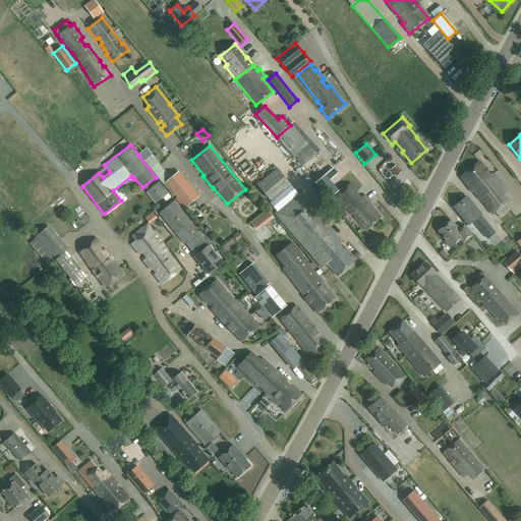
[(160,166),(152,156),(145,162),(153,172),(160,166)]
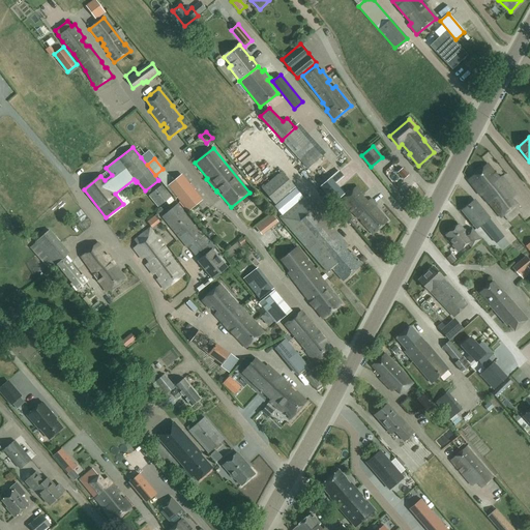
[(500,179),(488,165),(468,179),(479,195),(480,194),(500,218),(504,216),(507,221),(521,210),(512,199),(517,196),(510,187),(502,177),(500,179)]
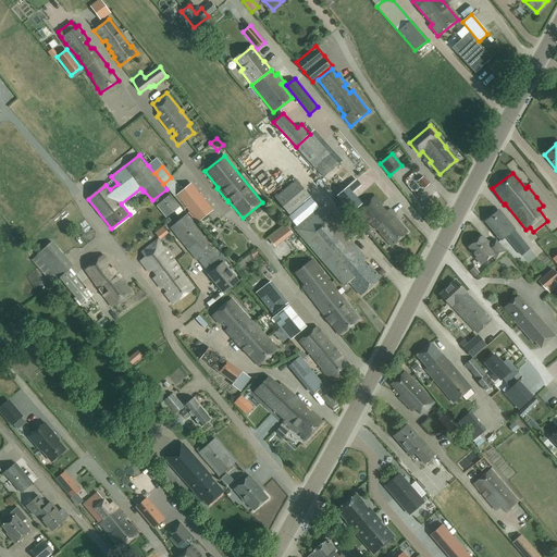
[(423,177),(418,182),(424,188),(429,184),(423,177)]
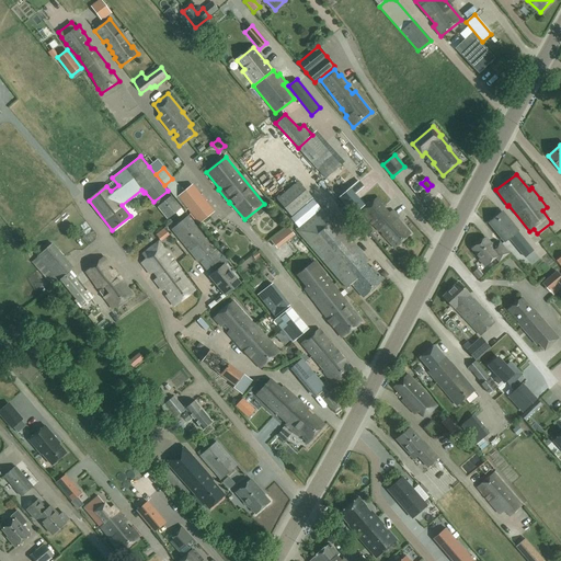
[(316,214),(307,204),(312,198),(298,182),(277,199),(292,216),(289,217),(299,228),(302,233),(300,236),(346,288),(351,284),(363,298),(384,279),(371,266),(369,268),(365,264),(369,261),(334,222),(335,221),(324,207),(316,214)]
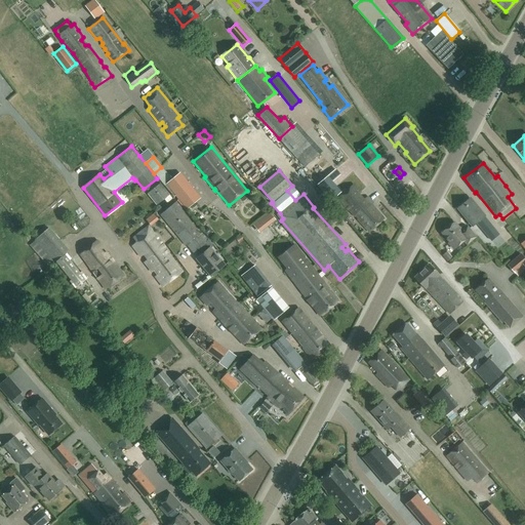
[(186,210),(201,198),(180,172),(166,185),(186,210)]
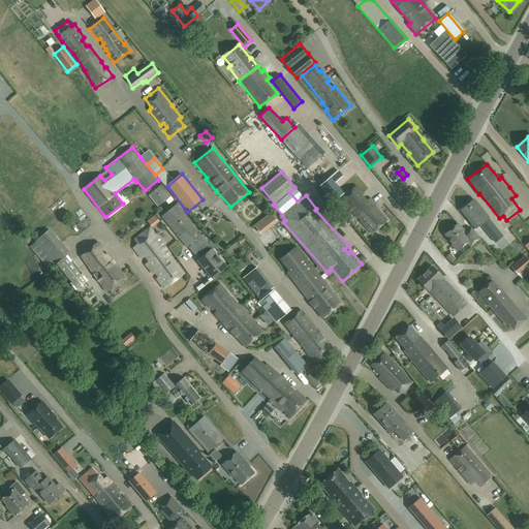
[(331,201),(337,197),(340,193),(336,188),(327,178),(317,186),(331,201)]
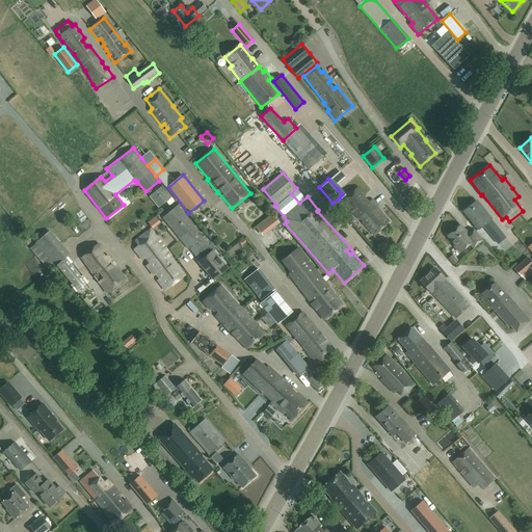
[(158,208),(173,197),(162,185),(149,196),(158,208)]
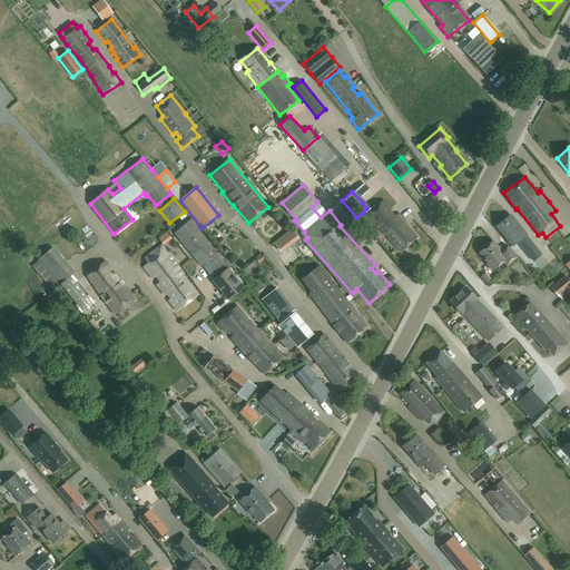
[(395,216),(390,210),(392,209),(383,200),(367,215),(401,253),(418,237),(404,223),(405,222),(399,214),(395,216)]
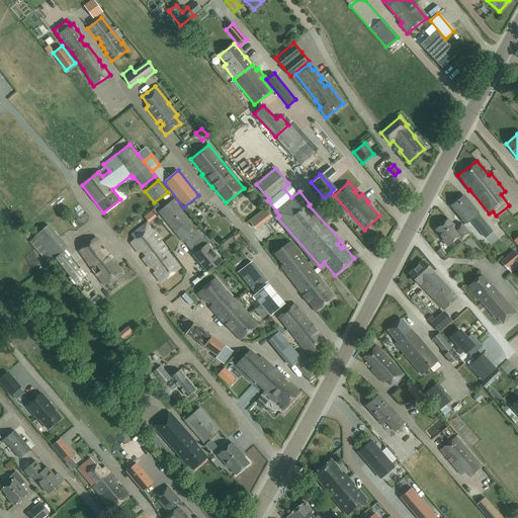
[(492,231),(478,213),(463,195),(451,205),(466,223),(470,220),(485,237),(492,231)]
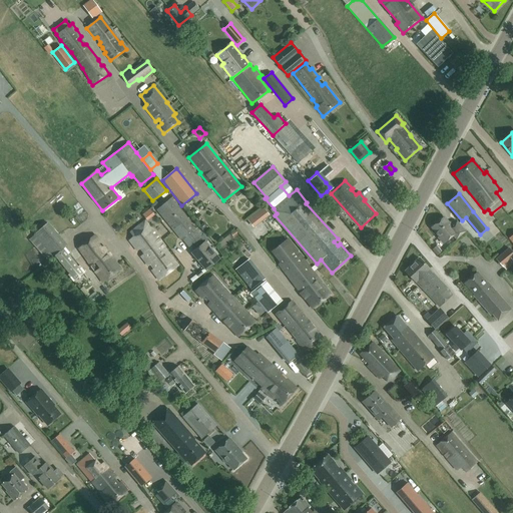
[(219,260),(205,242),(207,240),(203,235),(171,197),(156,209),(188,247),(191,244),(195,249),(192,252),(206,270),(219,260)]
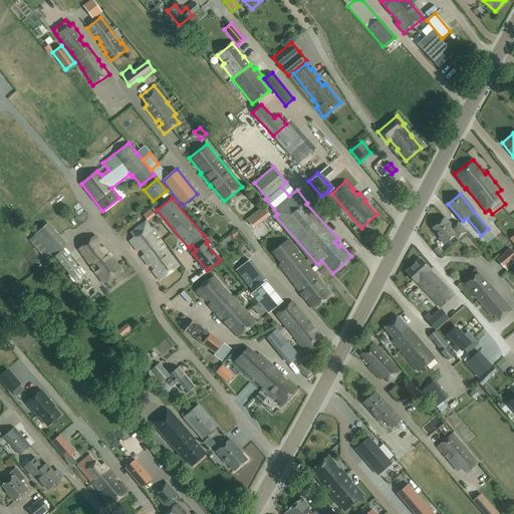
[(248,220),(254,227),(269,215),(264,208),(248,220)]
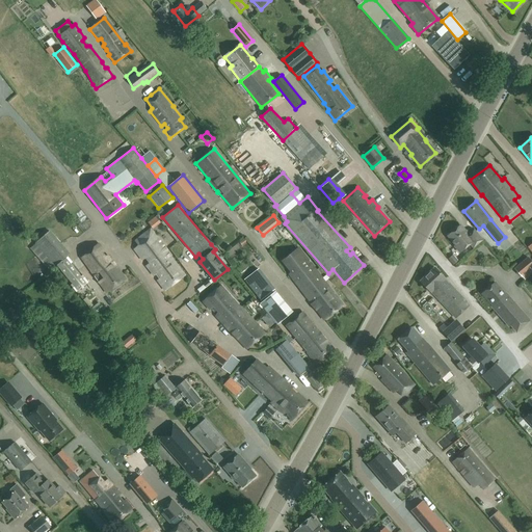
[(349,222),(355,229),(358,225),(353,219),(349,222)]
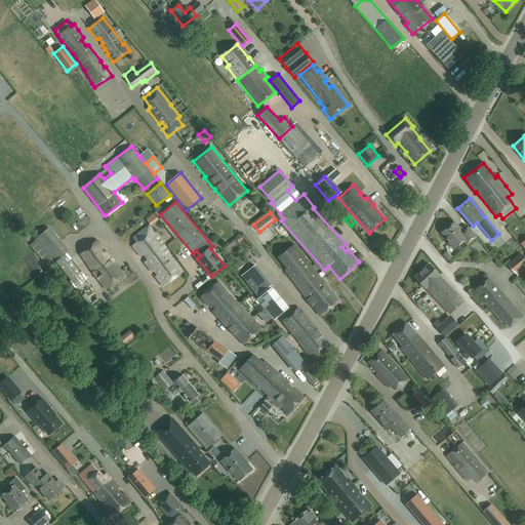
[(461,231),(454,223),(442,233),(449,242),(448,243),(453,249),(463,241),(467,246),(477,237),(468,226),(461,231)]
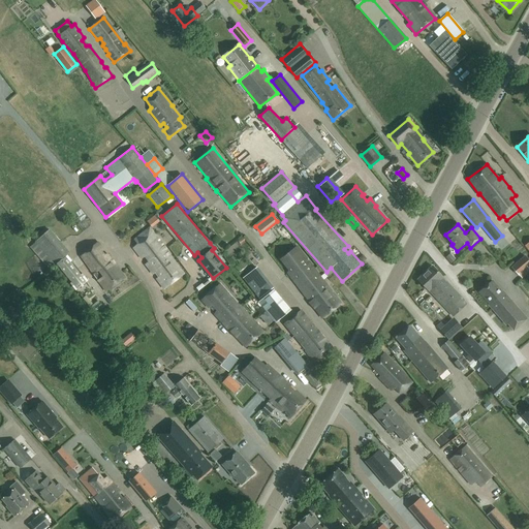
[(153,231),(150,227),(134,240),(137,244),(133,248),(141,258),(145,256),(149,262),(146,265),(164,288),(183,274),(174,261),(175,260),(154,230),(153,231)]
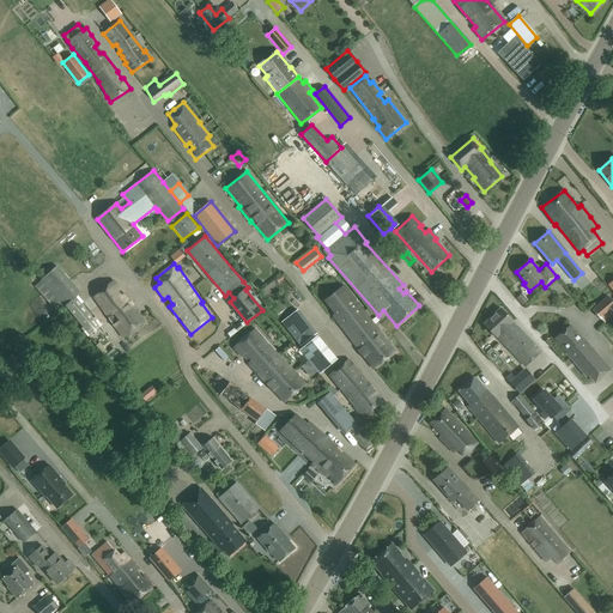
[(64,308),(76,297),(80,292),(58,266),(42,279),(42,280),(35,286),(58,313),(64,308)]
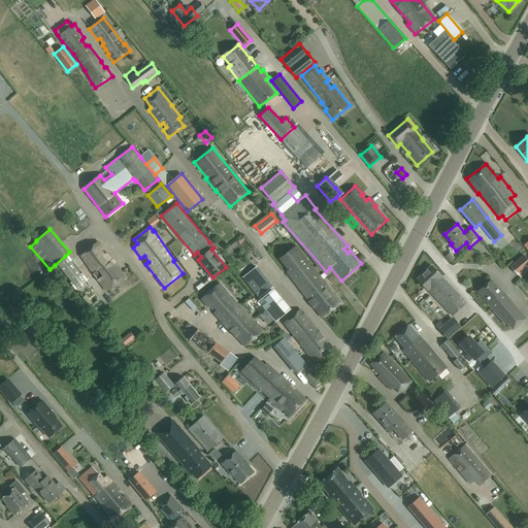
[(104,255),(101,250),(102,249),(98,242),(80,256),(106,291),(125,277),(107,254),(104,255)]
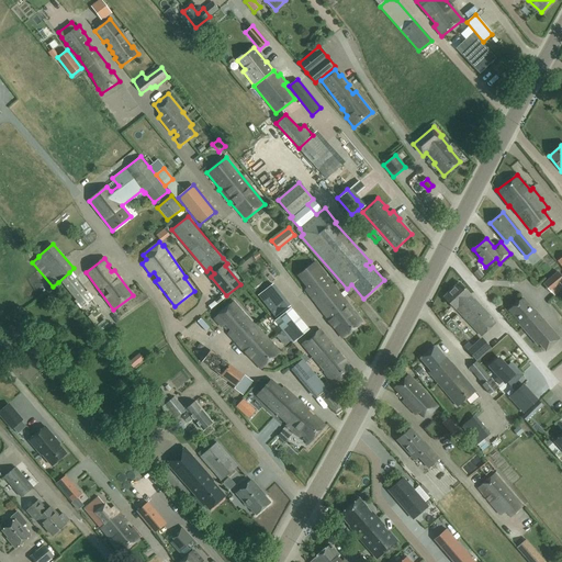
[(362,323),(315,261),(296,276),(305,288),(304,290),(343,338),(362,323)]
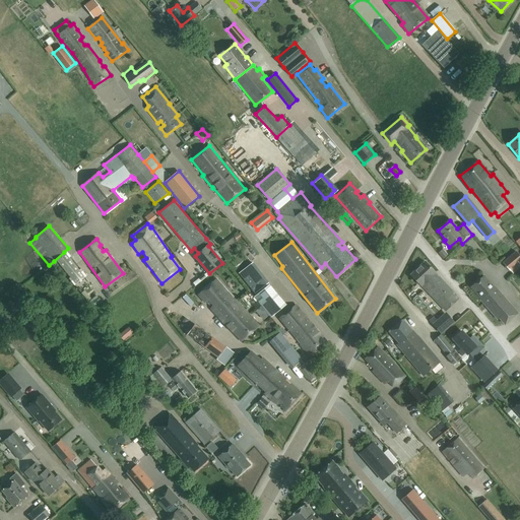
[(443,259),(448,256),(443,249),(438,253),(443,259)]
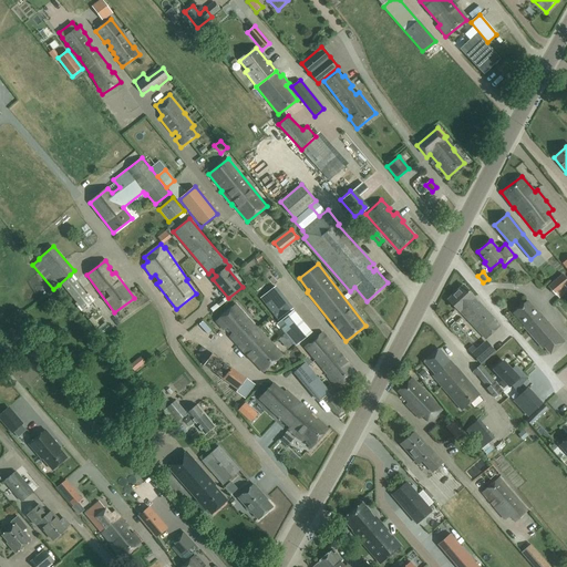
[(566,286),(566,278),(563,274),(547,286),(556,296),(566,286)]
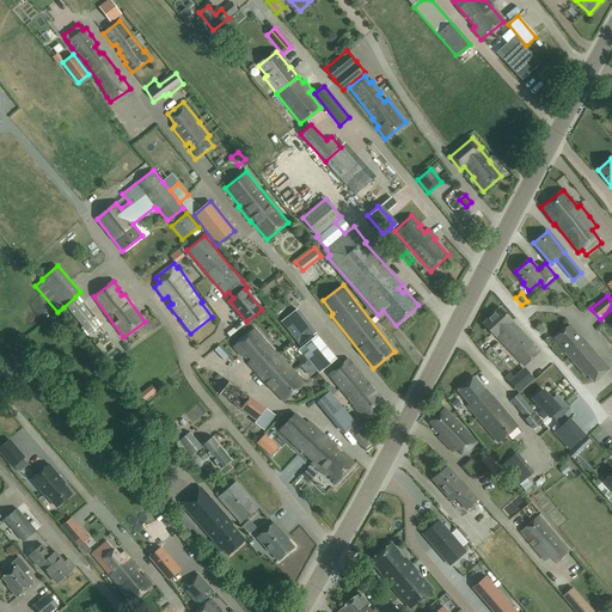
[(75,297),(63,307),(87,337),(99,326),(75,297)]
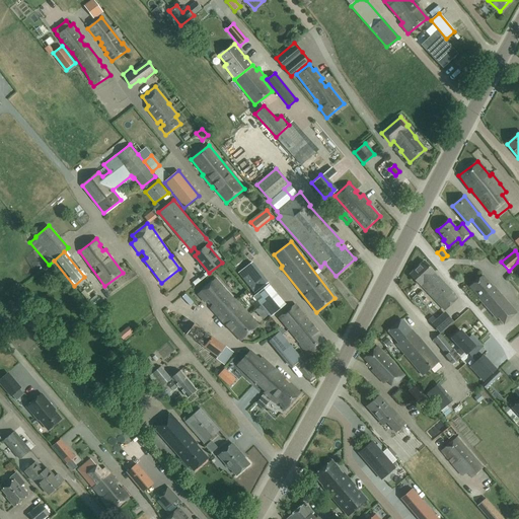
[(454,295),(434,273),(435,273),(424,261),(410,274),(420,286),(421,286),(444,310),(457,298),(454,295)]
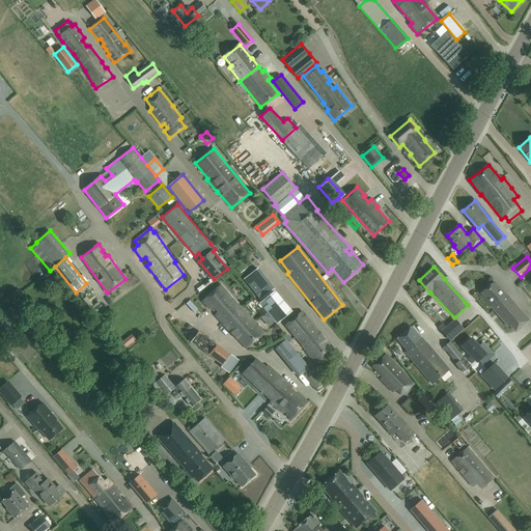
[(260,301),(275,289),(258,268),(244,279),(260,301)]
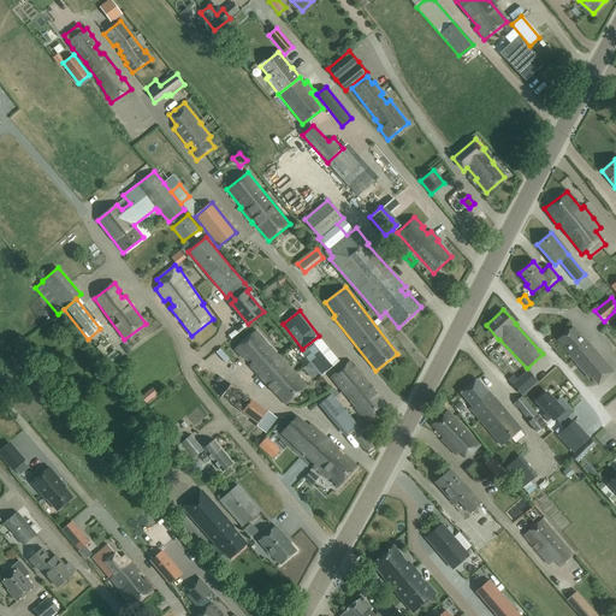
[(585,342),(573,327),(558,341),(570,354),(569,355),(590,379),(591,377),(598,384),(612,371),(586,341),(585,342)]
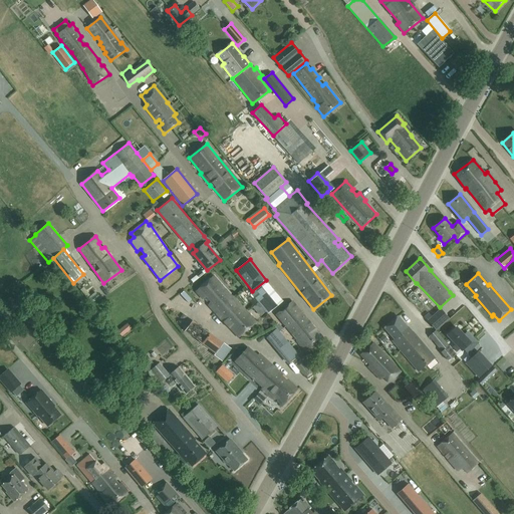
[(239,337),(256,321),(233,296),(233,297),(213,276),(196,291),(203,299),(206,296),(211,301),(208,304),(224,321),(239,337)]
